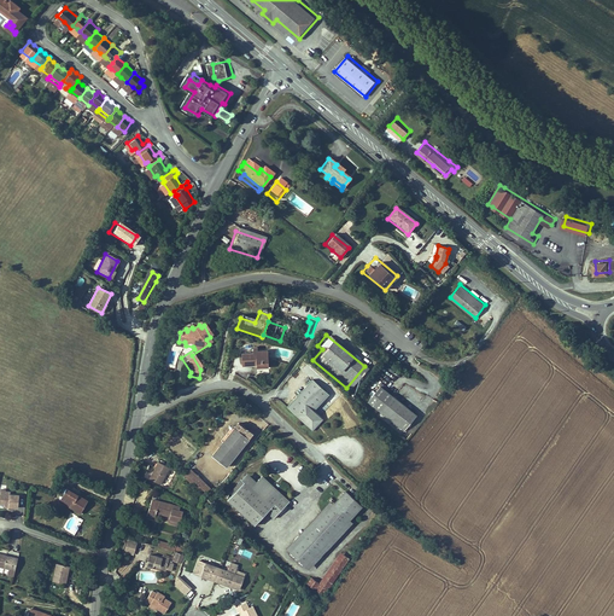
[(268,376),(267,356),(250,358),(250,355),(238,355),(239,368),(255,367),(256,377),(268,376)]
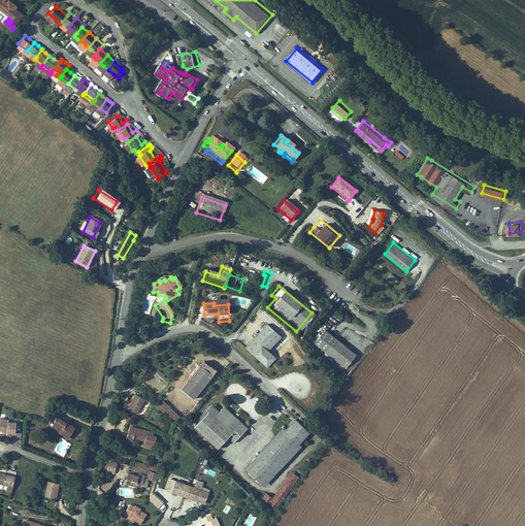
[(266,324),(244,350),(267,368),(276,357),(269,351),(281,337),(266,324)]
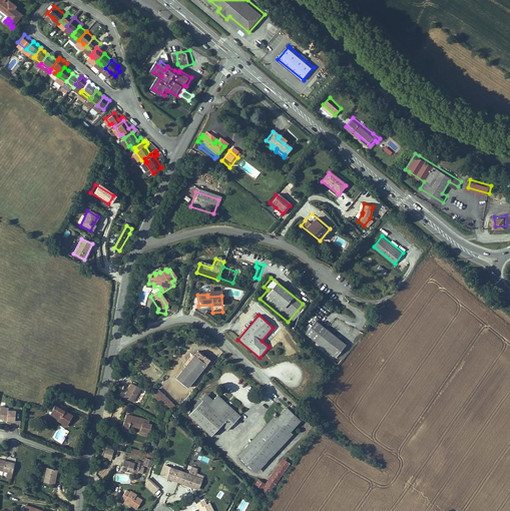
[(343,342),(313,318),(302,332),(332,355),(343,342)]
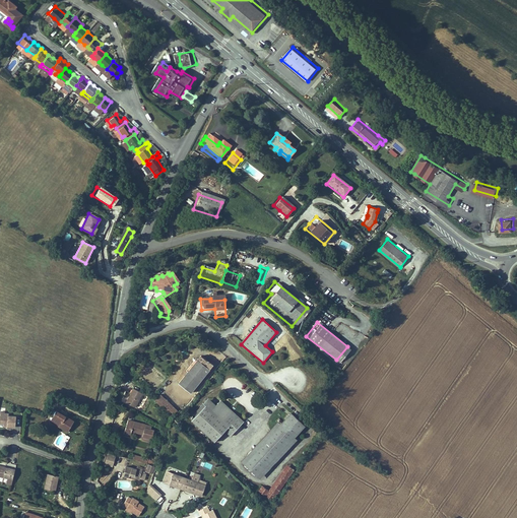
[(203,364),(209,369),(213,364),(209,361),(209,362),(207,360),(207,359),(202,354),(198,358),(197,357),(187,369),(188,370),(196,361),(201,365),(203,364)]
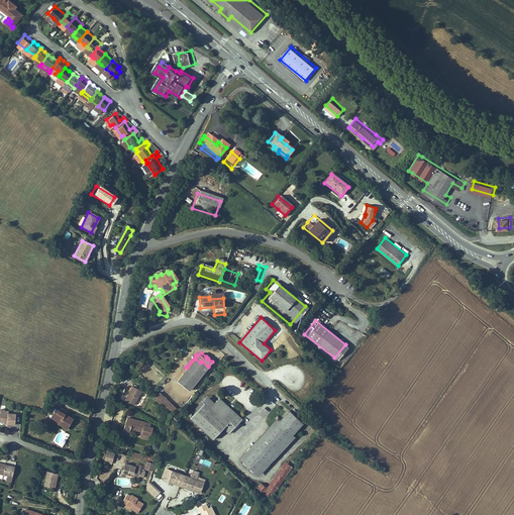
[(200,363),(195,358),(187,368),(178,379),(190,389),(208,367),(202,362),(200,363)]
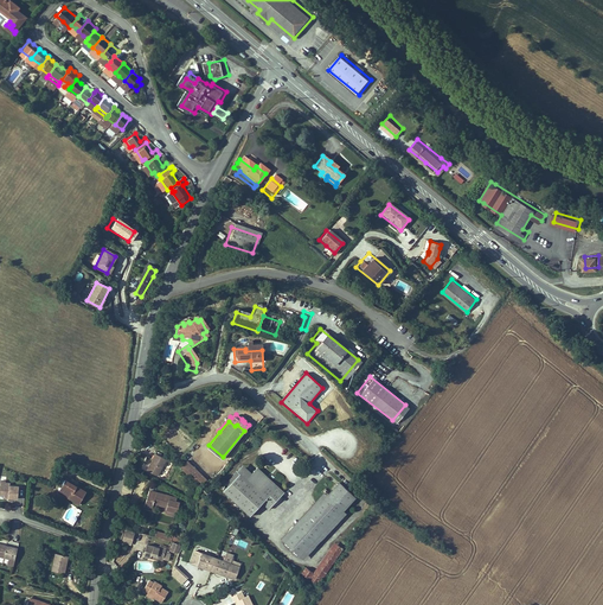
[(342,449),(340,452),(348,460),(351,457),(342,449)]
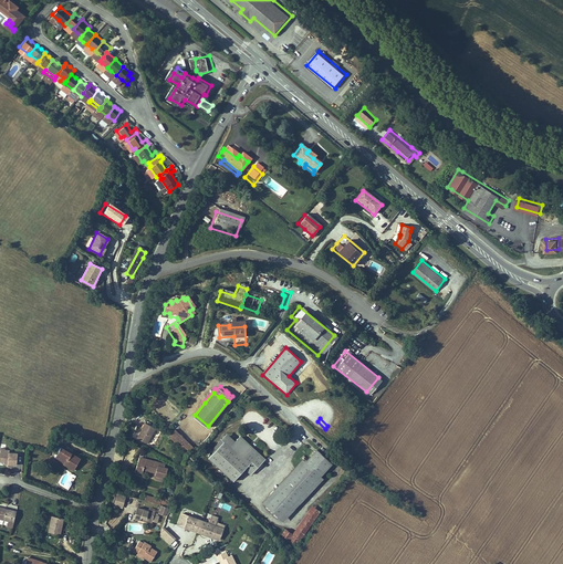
[(150,430),(139,426),(135,434),(132,440),(144,446),(150,430)]
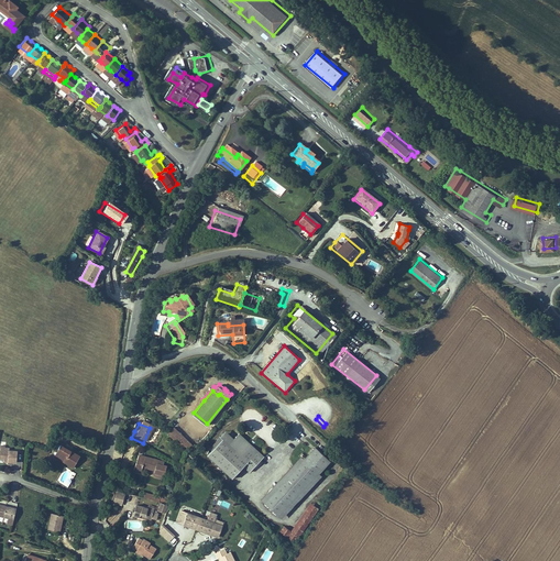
[(178,424),(172,429),(189,448),(196,441),(178,424)]
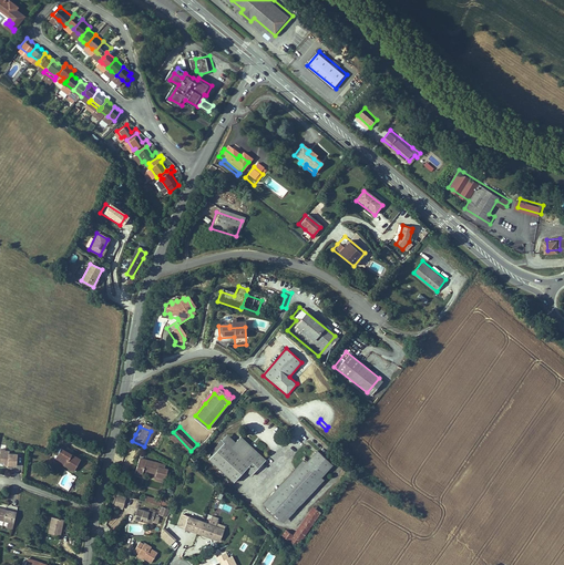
[(226,434),(211,450),(214,453),(224,442),(229,448),(234,443),(226,434)]
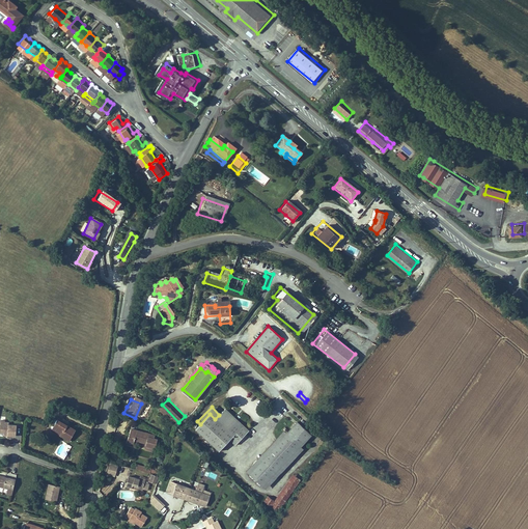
[(210,414),(200,424),(194,430),(218,452),(228,441),(234,446),(249,430),(224,409),(219,415),(215,419),(210,414)]
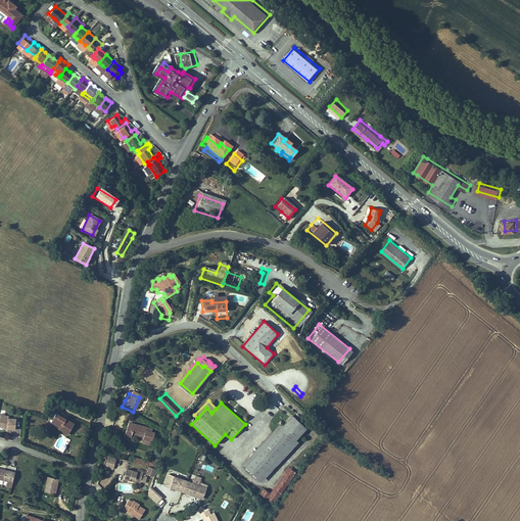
[(57,413),(53,420),(56,423),(53,427),(66,435),(72,427),(73,425),(66,421),(59,417),(61,415),(57,413)]
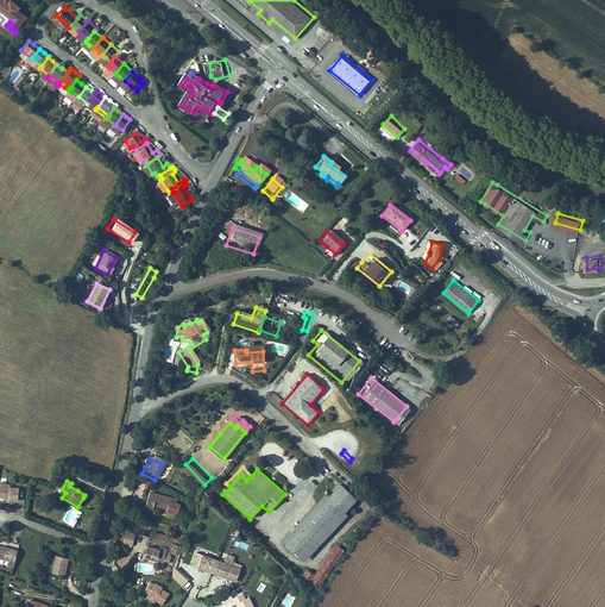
[(327,498),(284,545),(302,561),(314,548),(310,544),(340,511),(344,514),(357,500),(339,485),(327,498)]
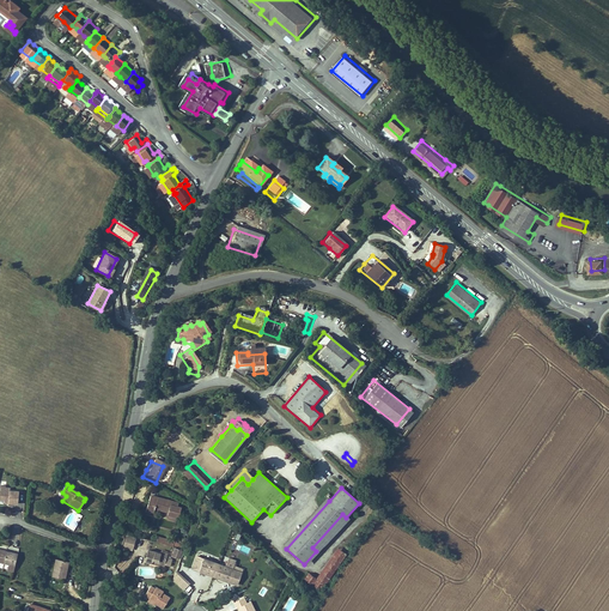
[(4,492),(0,491),(0,503),(4,504),(7,504),(6,507),(14,508),(17,496),(8,495),(8,494),(4,492)]
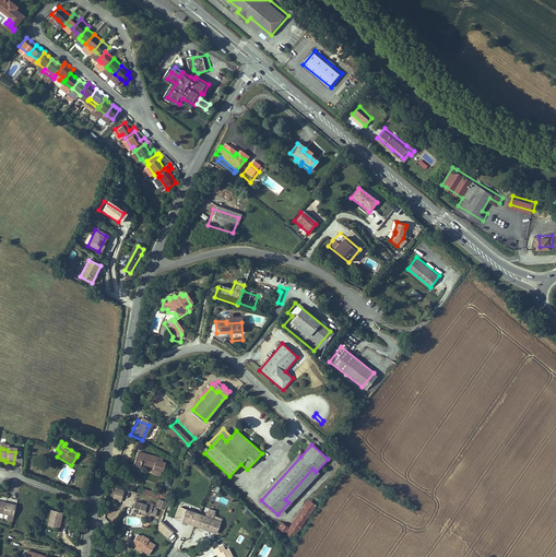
[(135,451),(133,455),(132,459),(130,465),(138,469),(139,464),(151,469),(150,471),(161,474),(163,465),(153,462),(154,458),(141,453),(135,451)]
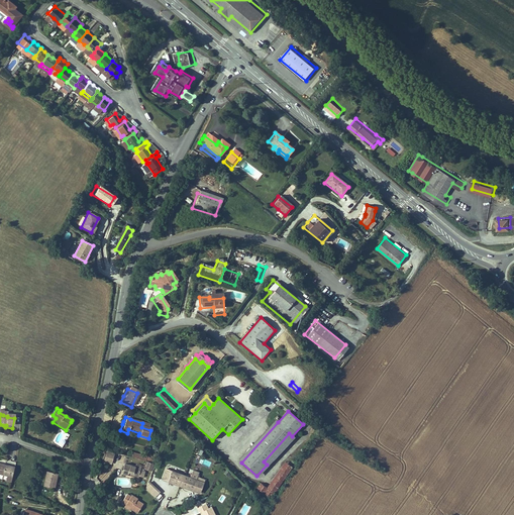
[(275,419),(238,459),(241,462),(278,422),(275,419)]
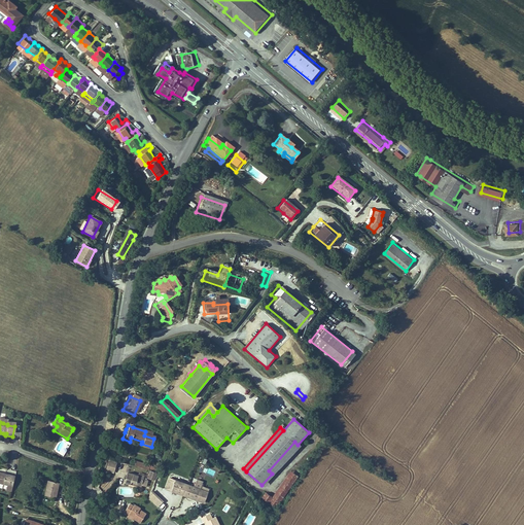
[(269,470),(272,474),(298,445),(294,442),(269,470)]
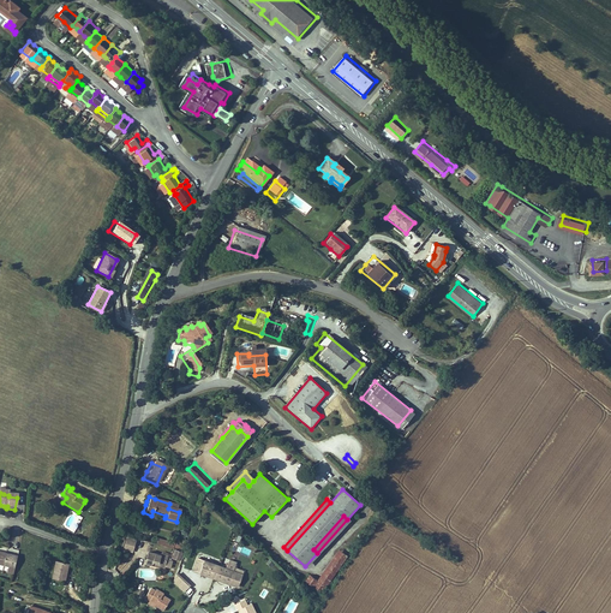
[(130,533),(127,546),(138,548),(141,535),(130,533)]
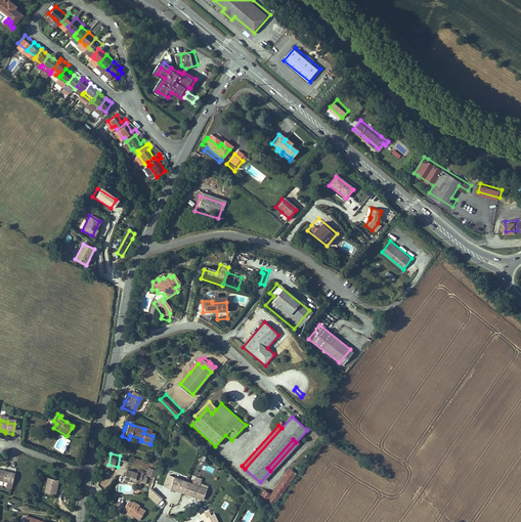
[(204,461),(202,465),(215,471),(217,467),(204,461)]
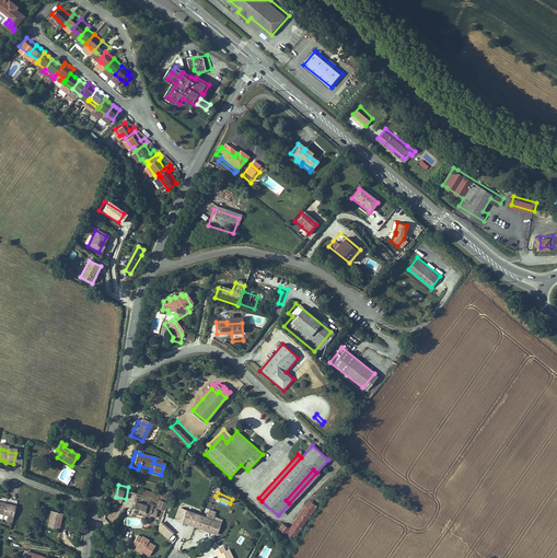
[(169,508),(170,499),(162,497),(161,507),(169,508)]
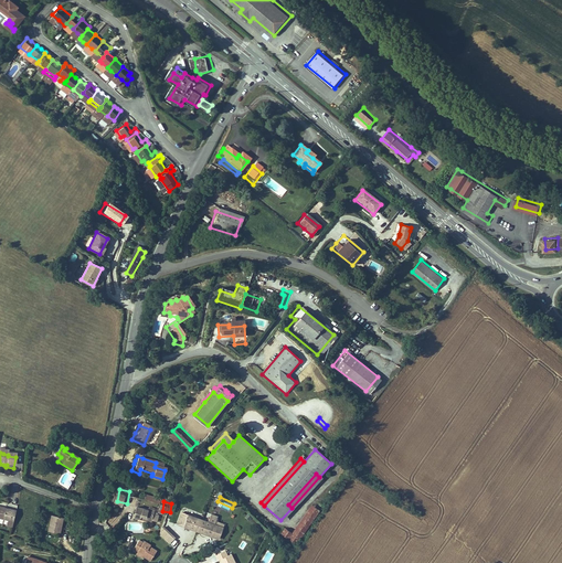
[(297,533),(292,528),(286,534),(300,548),(304,542),(314,526),(324,510),(317,506),(297,533)]
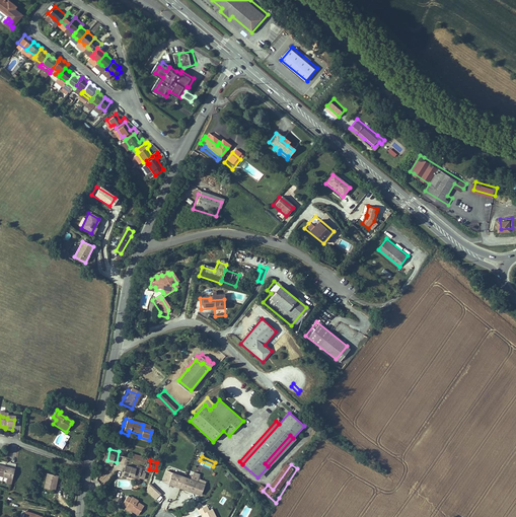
[(122,470),(120,476),(126,478),(127,476),(136,479),(139,470),(133,468),(133,470),(123,466),(122,470)]
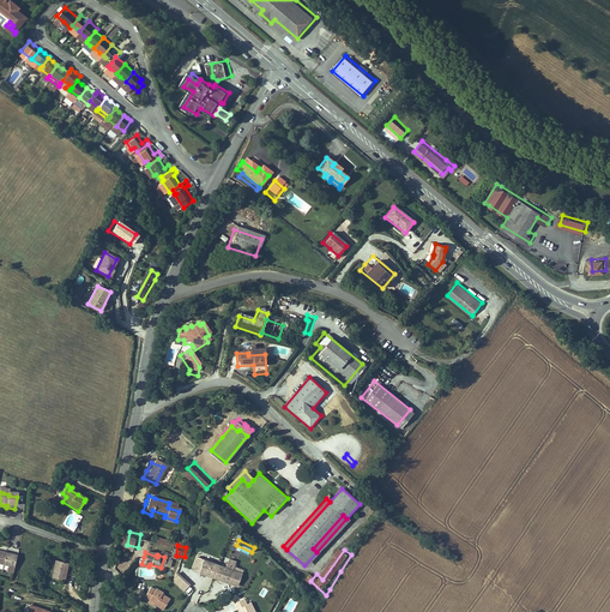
[(1,555),(0,553),(0,565),(8,569),(7,574),(14,576),(18,562),(11,561),(11,559),(7,558),(8,556),(1,555)]
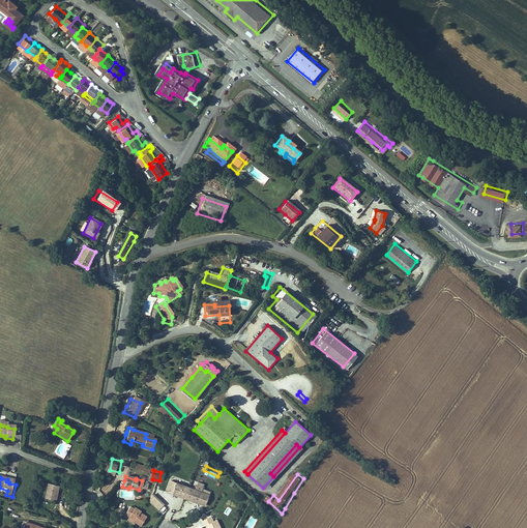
[(169,480),(166,491),(173,494),(176,482),(169,480)]
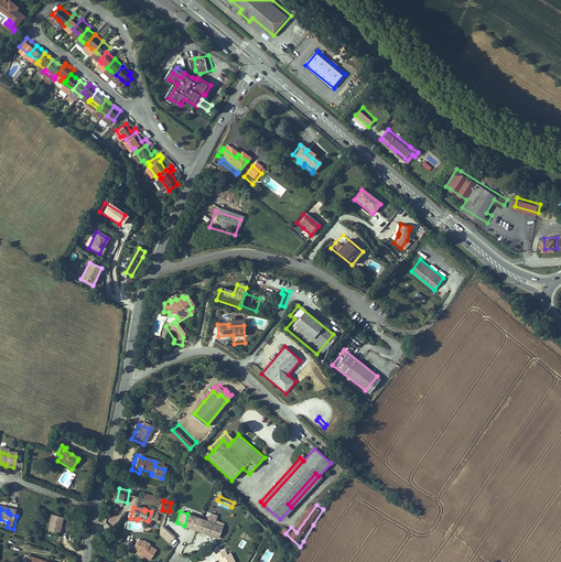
[(187,514),(184,526),(212,535),(216,523),(219,515),(209,511),(206,520),(187,514)]
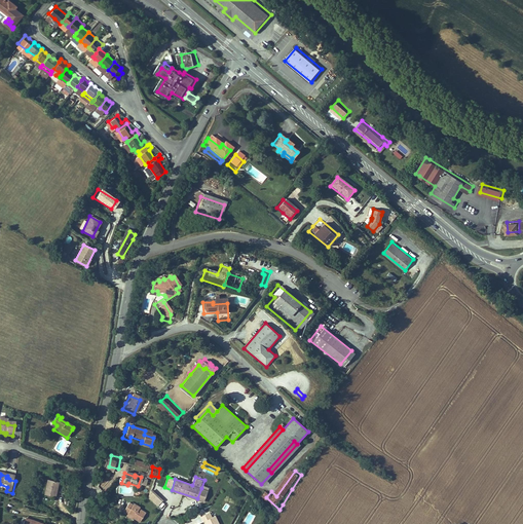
[(61,481),(49,479),(46,493),(58,496),(59,490),(61,481)]
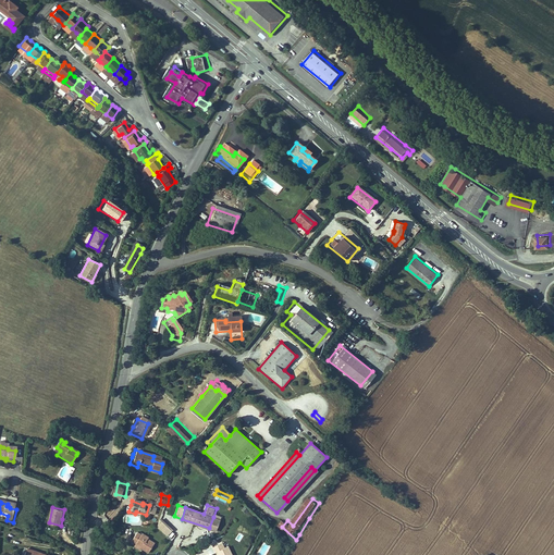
[(171,534),(177,527),(165,516),(159,522),(171,534)]
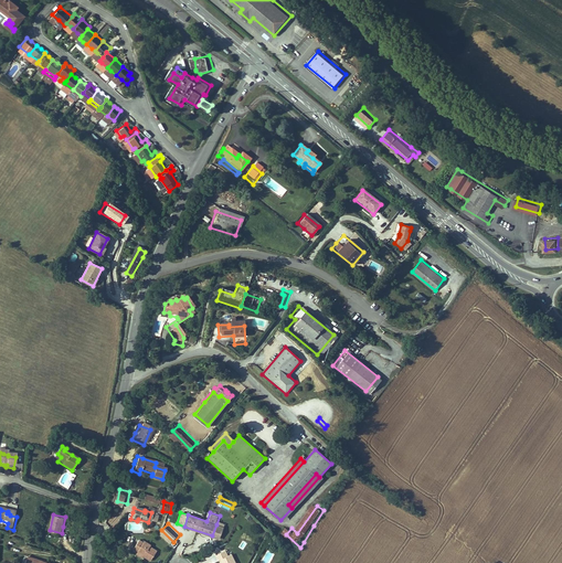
[(216,524),(212,535),(219,538),(223,527),(216,524)]
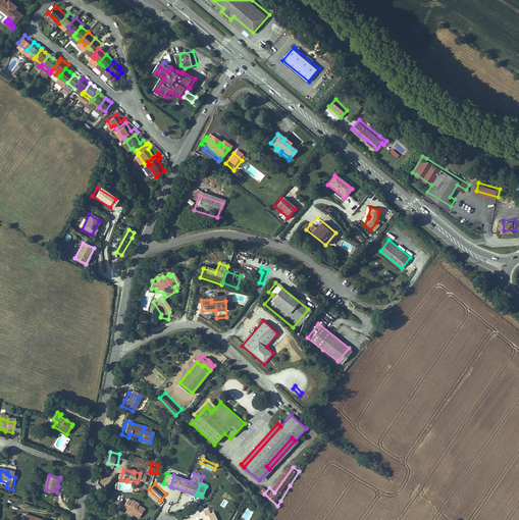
[(128,503),(124,509),(128,512),(135,516),(134,517),(138,519),(139,519),(145,512),(138,508),(139,507),(133,503),(132,505),(128,503)]
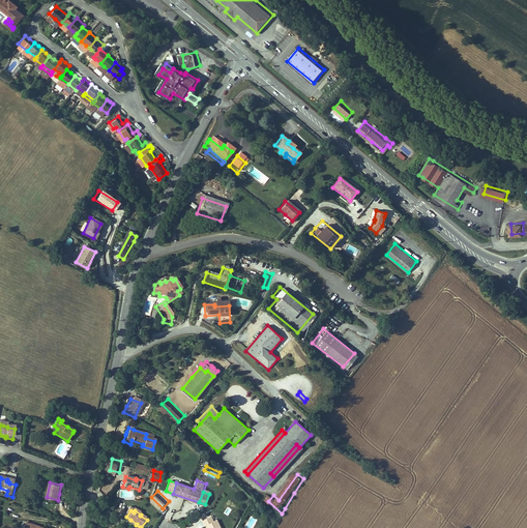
[(211,515),(202,519),(204,524),(206,523),(208,527),(221,527),(216,518),(213,519),(211,515)]
